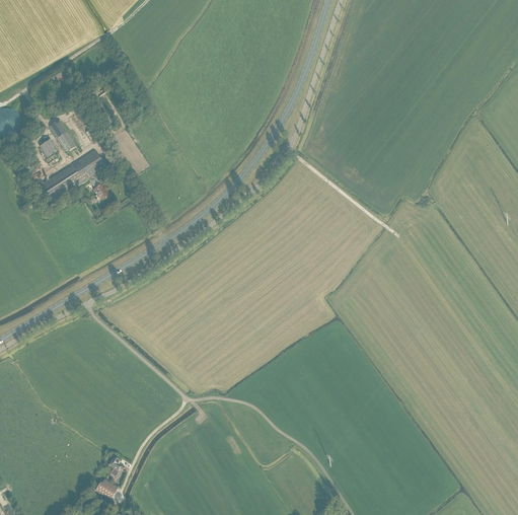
[(53,77),(63,71),(61,68),(51,73),(53,77)]
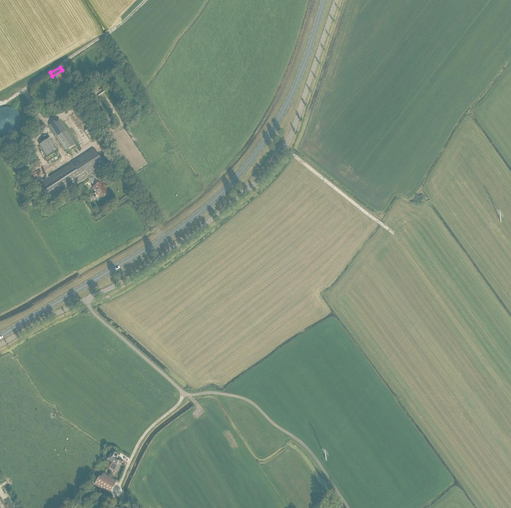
[(5,132),(8,132),(11,131),(14,129),(16,127),(18,124),(19,121),(20,118),(20,115),(19,111),(17,109),(14,106),(11,105),(8,104),(5,103),(2,104),(0,105),(0,130),(2,131),(5,132)]
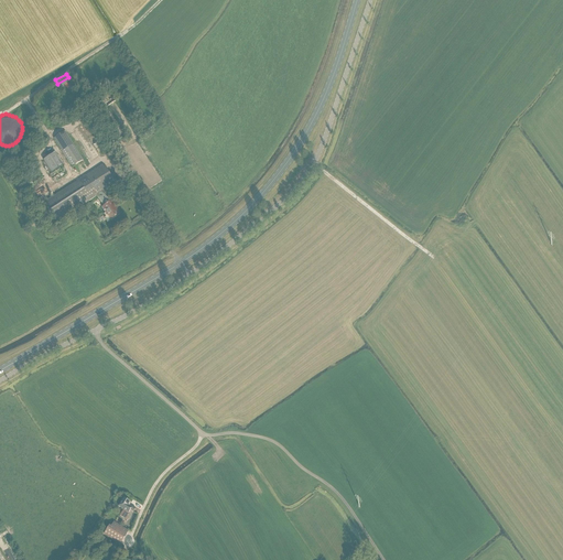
[(82,157),(63,128),(52,135),(71,163),(82,157)]
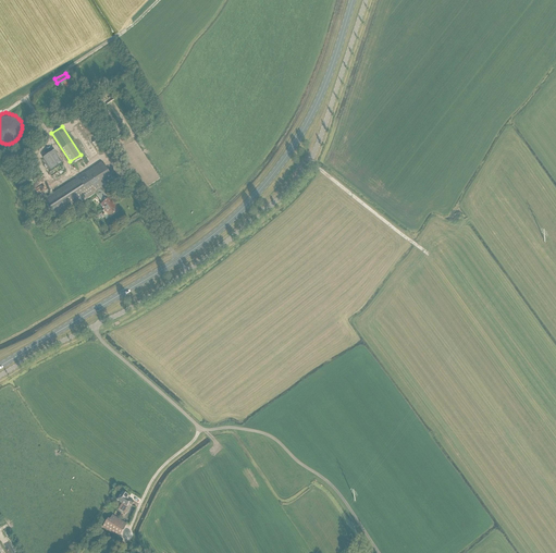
[(49,167),(61,159),(52,147),(41,154),(49,167)]
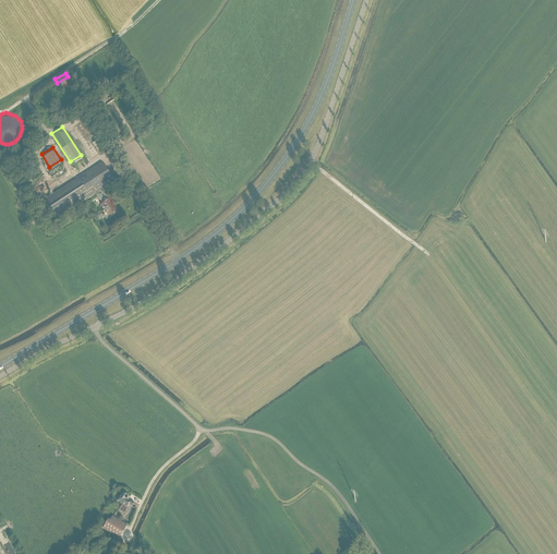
[(108,196),(100,185),(112,178),(100,158),(43,196),(55,216),(95,190),(101,201),(99,202),(108,214),(117,208),(109,195),(108,196)]
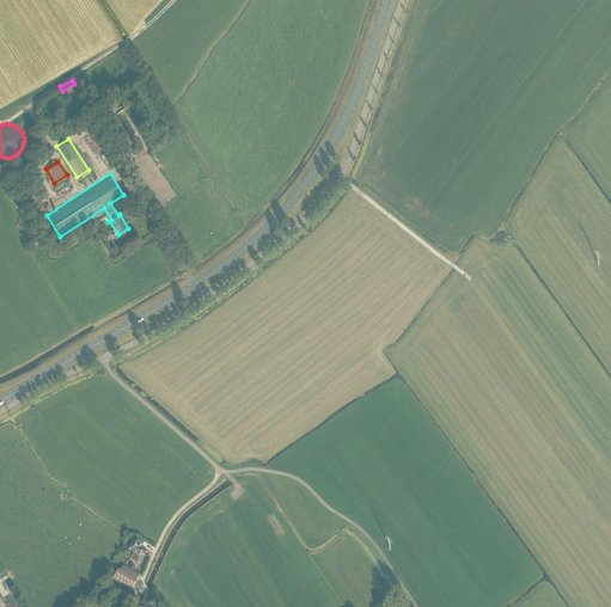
[(133,549),(138,552),(140,549),(144,551),(146,547),(139,543),(140,541),(133,537),(127,545),(133,549)]
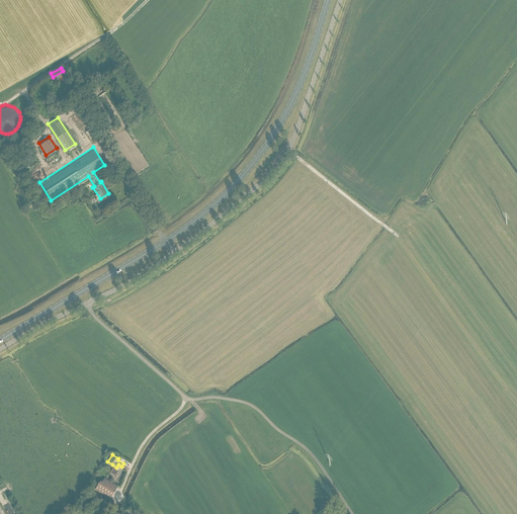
[(117,467),(116,467),(112,464),(108,469),(113,473),(115,474),(116,472),(115,470),(117,467)]
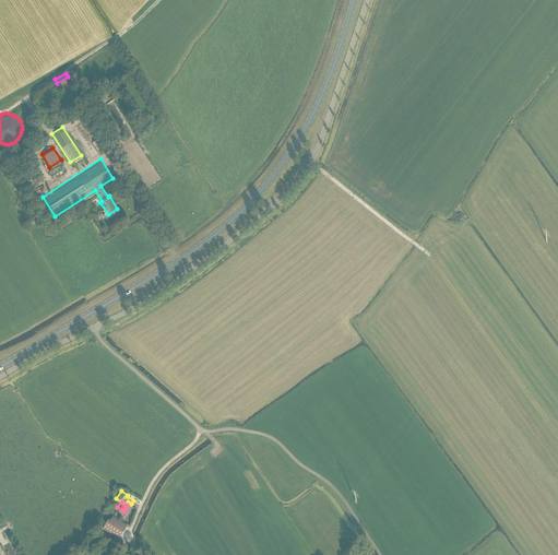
[(123,524),(110,516),(105,527),(117,534),(123,524)]
